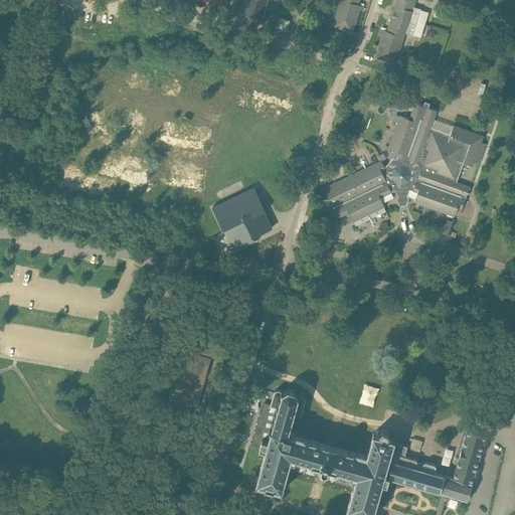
[(243,0),(240,12),(262,19),(268,0),(243,0)]
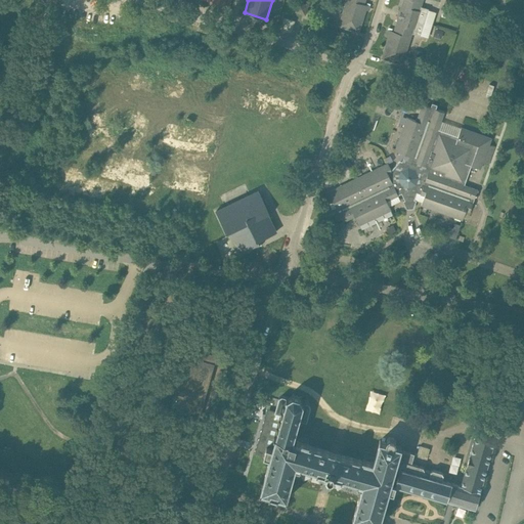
[(346,0),(339,26),(358,32),(364,14),(366,15),(368,7),(363,5),(364,0),(346,0)]
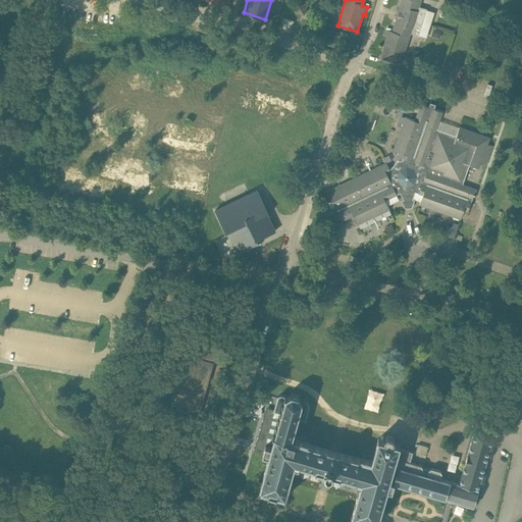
[(420,0),(402,0),(399,11),(397,11),(395,15),(398,16),(393,32),(386,30),(384,37),(387,37),(380,57),(401,63),(410,33),(418,36),(427,8),(419,6),(420,0)]
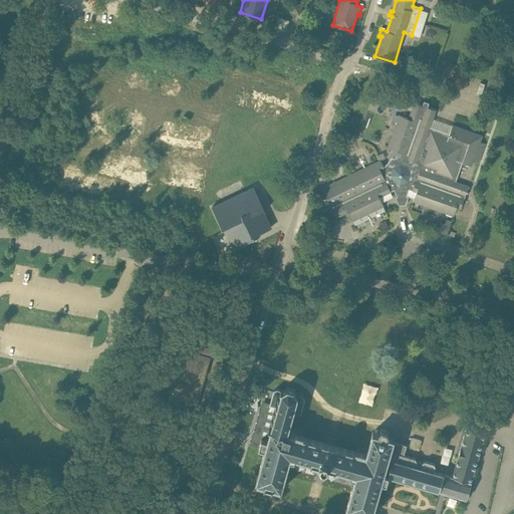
[(448,3),(437,0),(435,10),(445,13),(448,3)]
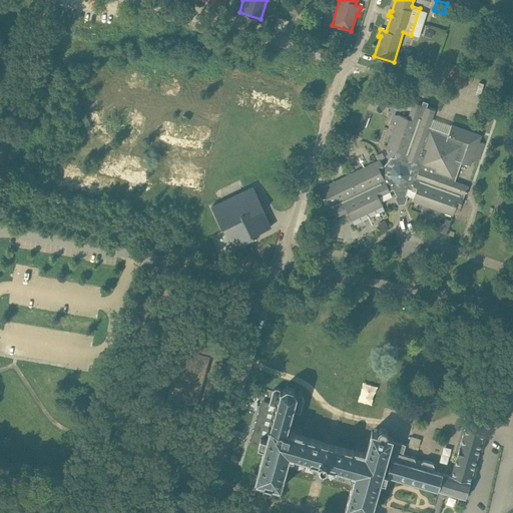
[(299,15),(303,5),(293,2),(289,12),(299,15)]
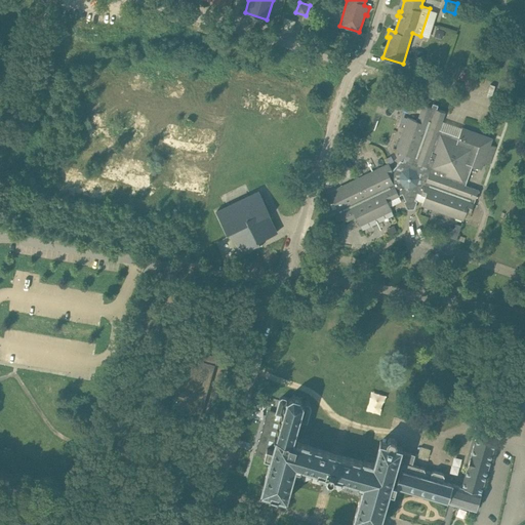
[(510,13),(499,9),(495,19),(506,24),(510,13)]
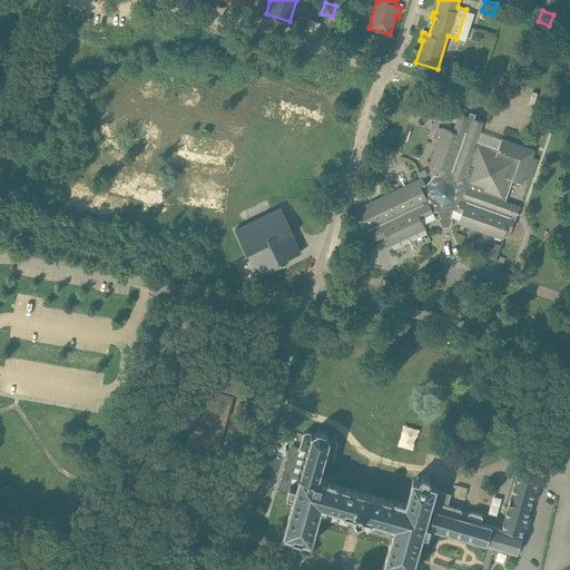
[(355,209),(354,210),(359,220),(363,218),(373,241),(386,235),(391,245),(425,228),(421,218),(438,210),(441,217),(451,217),(453,209),(462,213),(458,223),(503,239),(507,228),(511,231),(520,206),(505,202),(513,179),(523,184),(526,177),(532,179),(539,159),(532,157),(536,150),(502,138),(502,139),(499,148),(477,141),(480,131),(483,123),(474,119),(477,115),(470,112),(469,117),(460,114),(459,115),(457,121),(457,123),(453,131),(443,127),(430,164),(440,167),(440,168),(439,172),(438,175),(435,175),(426,186),(422,177),(355,209)]
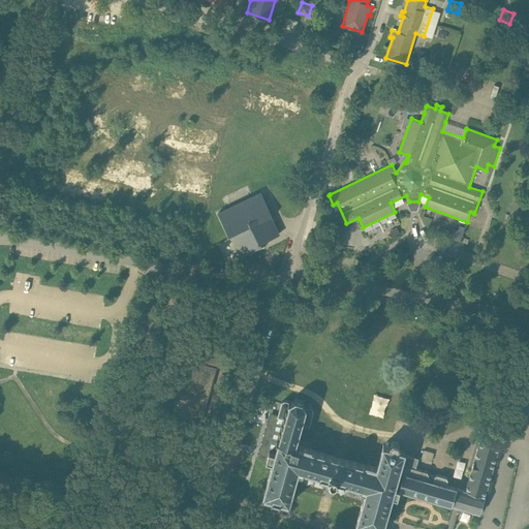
[(369,129),(370,120),(360,118),(359,127),(369,129)]
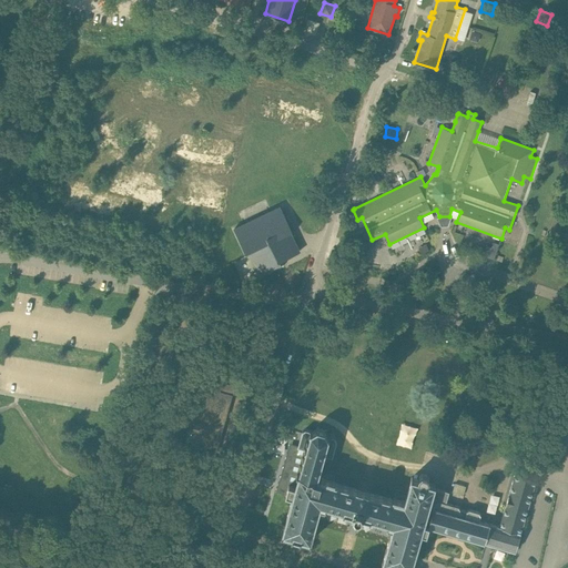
[(282,206),(234,229),(247,256),(252,254),(262,273),(277,265),(279,267),(284,265),(283,263),(285,262),(284,259),(297,253),(294,245),(296,244),(294,240),(292,241),(290,236),(294,234),(282,206)]
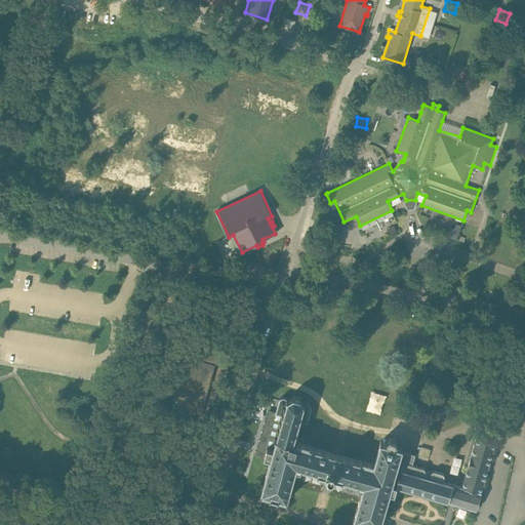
[(519,208),(522,199),(514,196),(511,205),(519,208)]
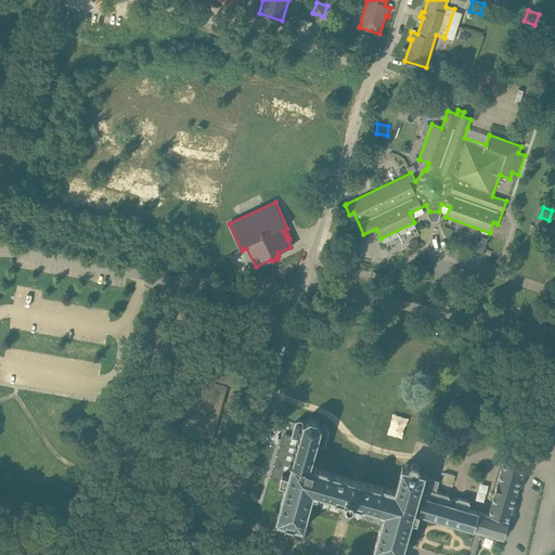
[(545,230),(549,220),(540,217),(537,227),(545,230)]
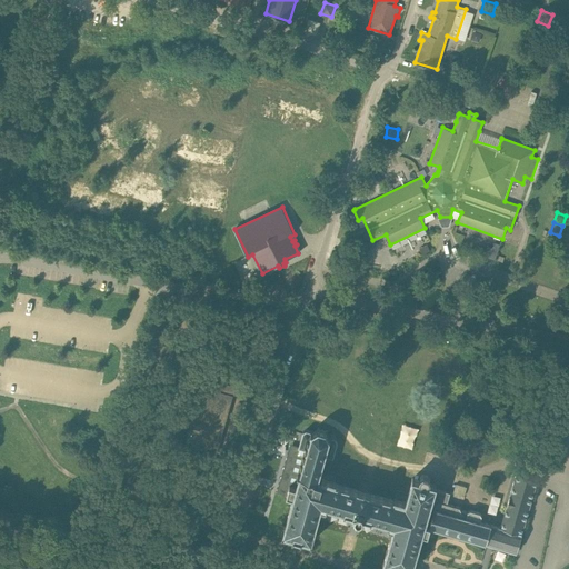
[(500,246),(489,243),(487,256),(498,258),(500,246)]
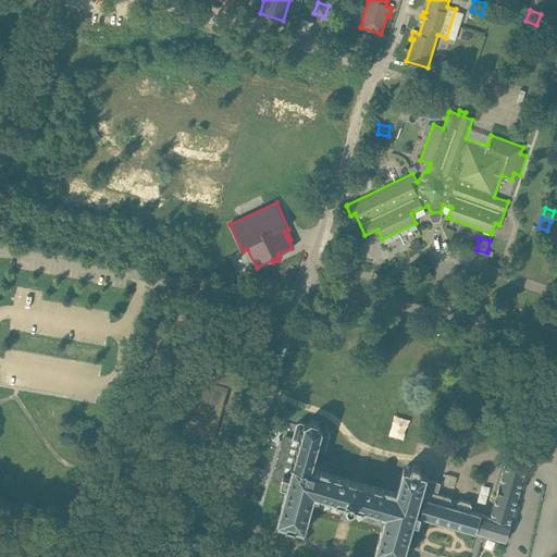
[(208,363),(206,371),(200,370),(182,435),(212,444),(229,386),(221,384),(223,376),(212,373),(214,366),(208,363)]
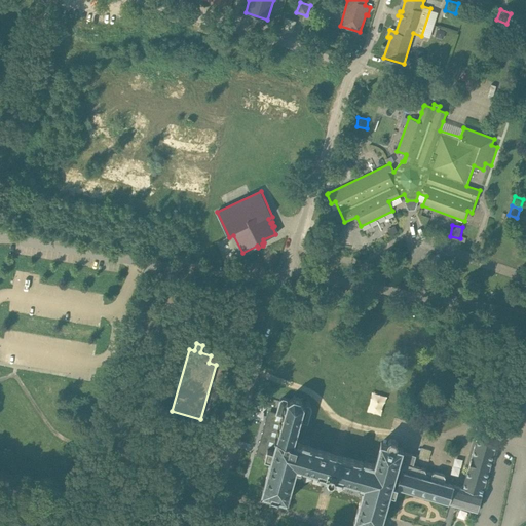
[(488,474),(493,454),(496,443),(477,438),(463,487),(444,481),(445,477),(444,475),(435,472),(434,474),(426,471),(424,468),(413,465),(415,455),(402,451),(403,448),(397,446),(397,444),(395,440),(391,439),(387,441),(386,444),(380,442),(374,463),(305,444),(297,441),(297,443),(295,442),(300,420),(307,422),(311,408),(310,405),(304,404),(301,398),(295,396),(289,402),(289,400),(283,398),(280,402),(276,414),(284,416),(279,431),(272,429),(265,457),(271,458),(261,493),(288,501),(297,470),(301,471),(302,470),(302,467),(360,484),(359,486),(363,488),(353,520),(375,525),(381,525),(390,492),(399,494),(401,488),(477,510),(488,474)]
